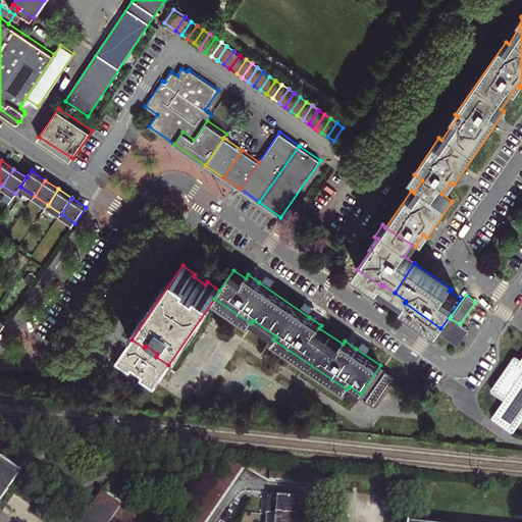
[(454,340),(464,325),(460,323),(460,324),(450,318),(451,316),(450,316),(440,328),(438,331),(458,346),(459,344),(454,340)]
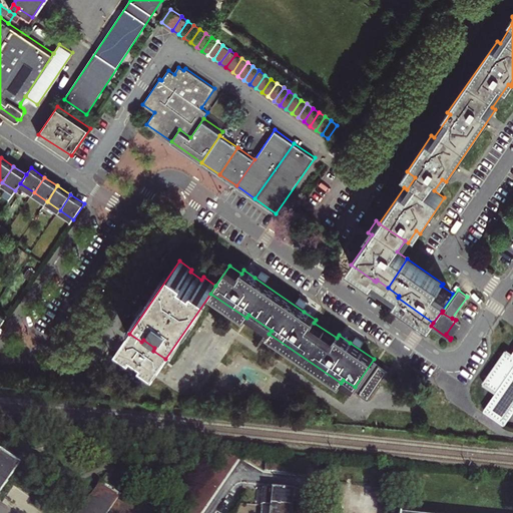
[(461,324),(456,320),(446,334),(451,338),(461,324)]
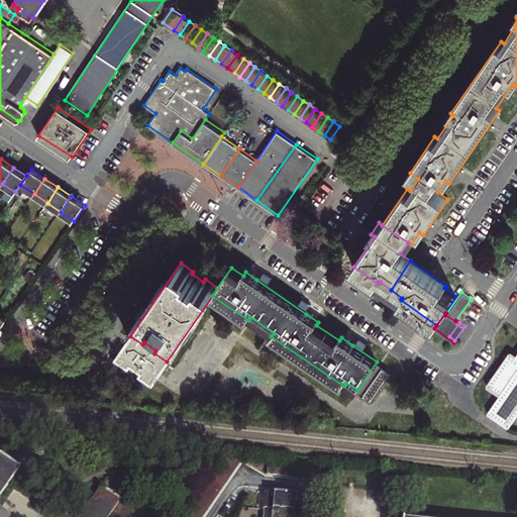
[(516,352),(515,356),(508,352),(485,386),(500,396),(488,413),(507,427),(516,412),(516,352)]
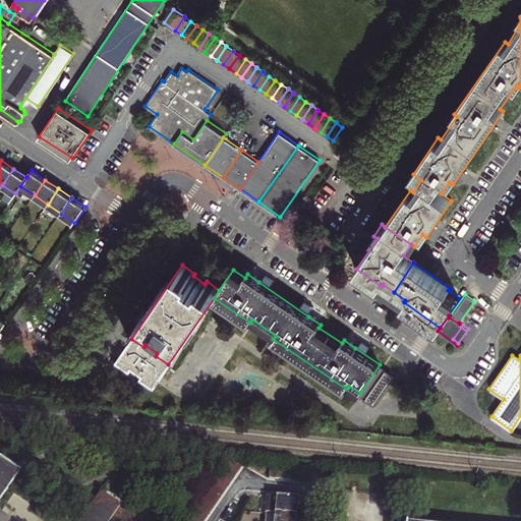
[(360,393),(365,398),(386,368),(380,364),(360,393)]
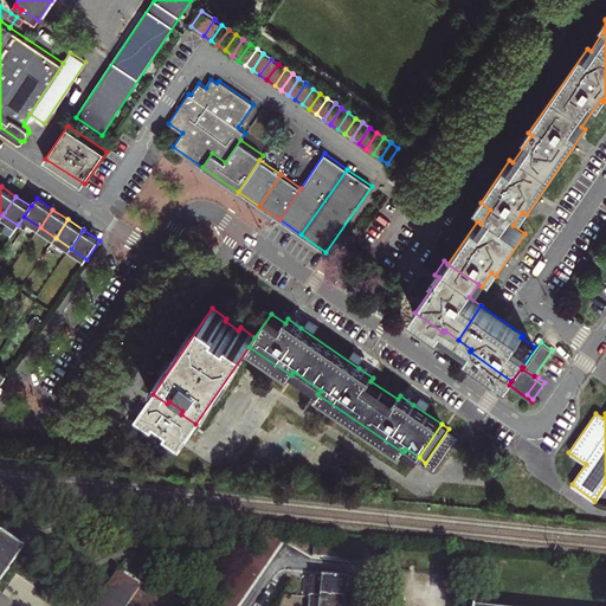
[(449,429),(425,463),(434,469),(458,436),(449,429)]
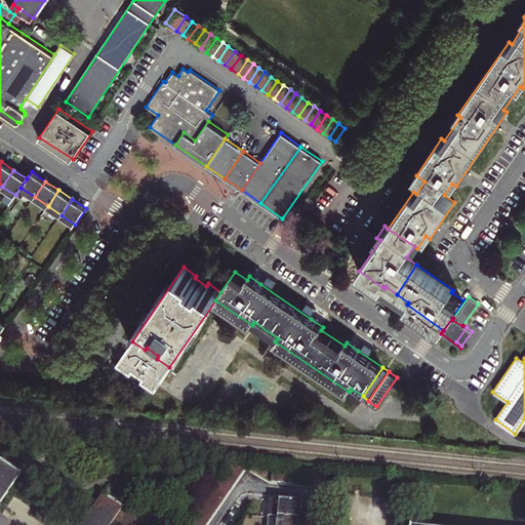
[(243,474),(248,468),(236,458),(231,466),(243,474)]
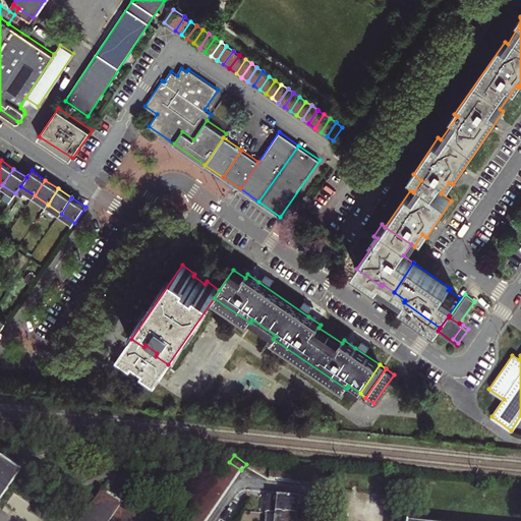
[(0,503),(7,494),(22,471),(16,467),(2,457),(0,458),(0,503)]
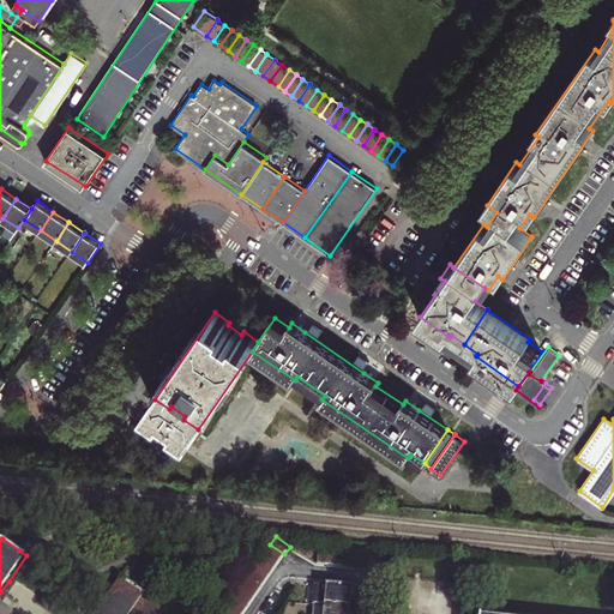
[(284,554),(270,545),(265,552),(280,561),(284,554)]
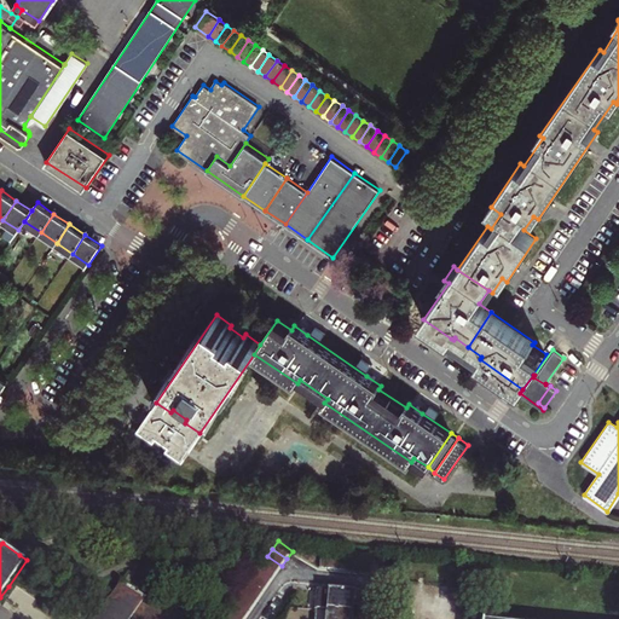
[(320,550),(319,566),(329,567),(330,551),(320,550)]
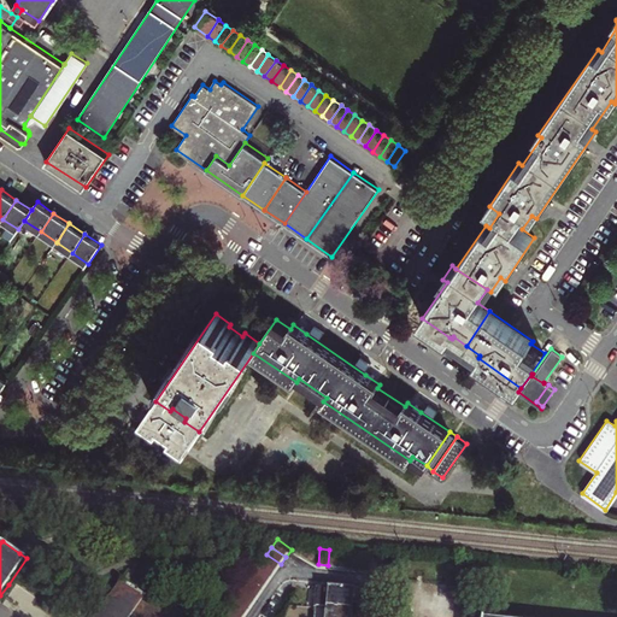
[(336,565),(339,550),(329,550),(328,565),(336,565)]
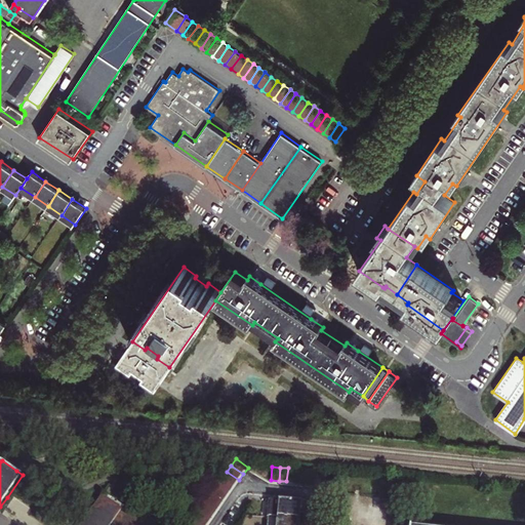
[(293,482),(295,469),(288,468),(286,481),(293,482)]
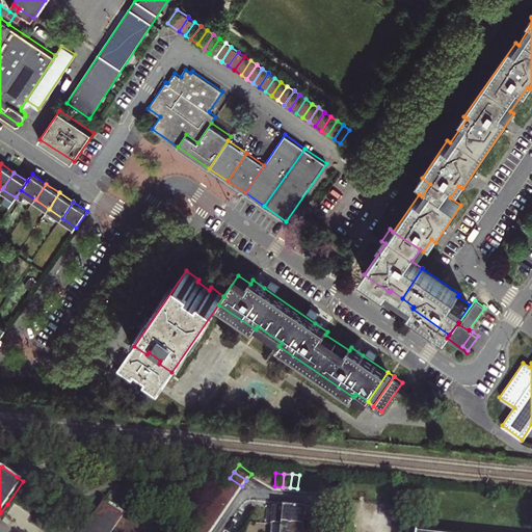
[(306,489),(307,476),(299,475),(297,488),(306,489)]
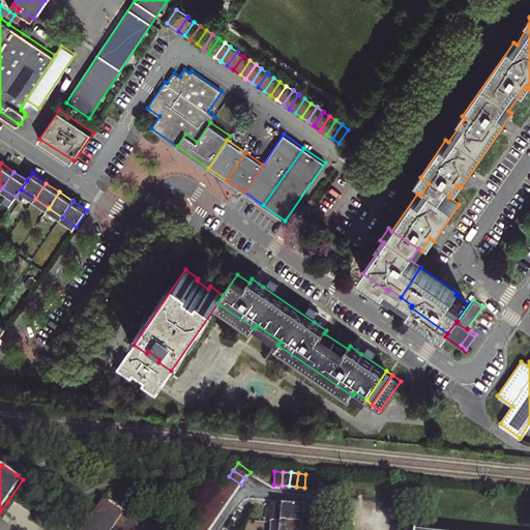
[(314,475),(305,474),(304,488),(312,489),(314,475)]
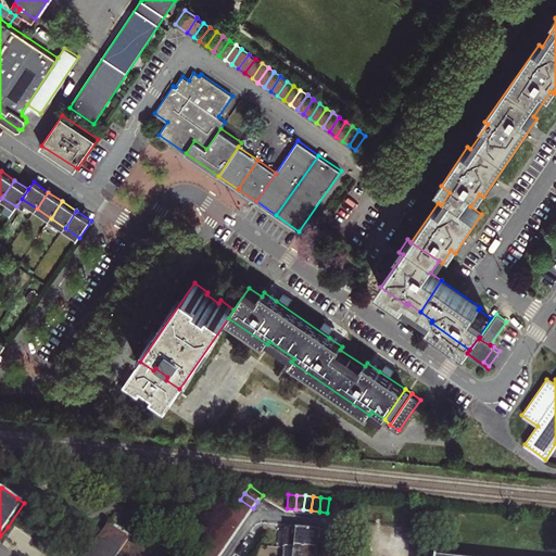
[(335,513),(337,500),(329,498),(327,513),(335,513)]
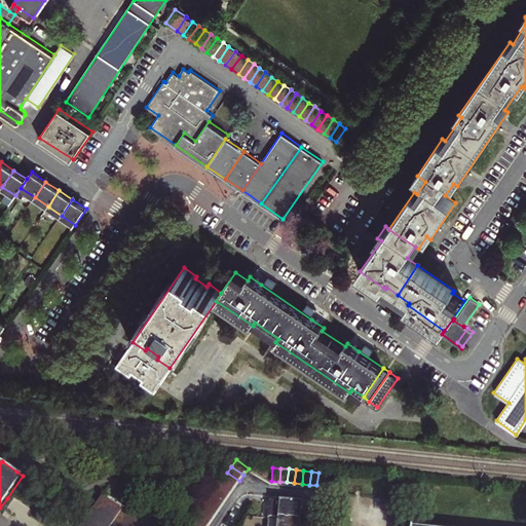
[(234,488),(239,481),(227,473),(223,479),(234,488)]
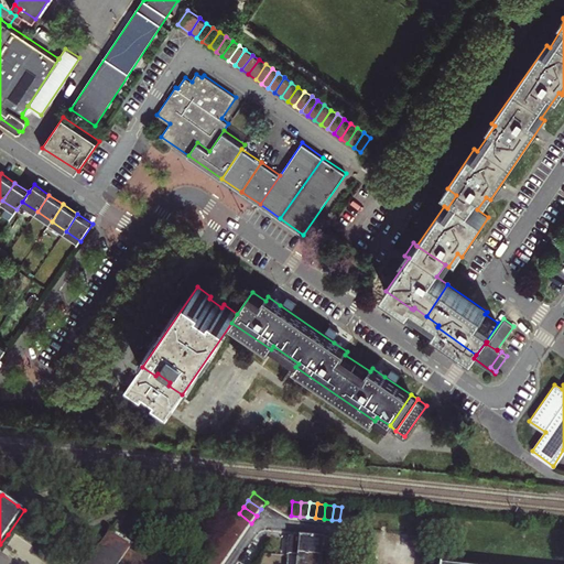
[(251,523),(239,513),(234,521),(247,530),(251,523)]
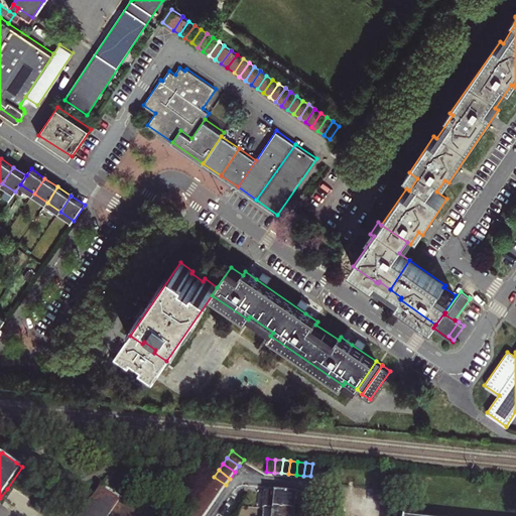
[(214,477),(210,483),(222,491),(226,485),(214,477)]
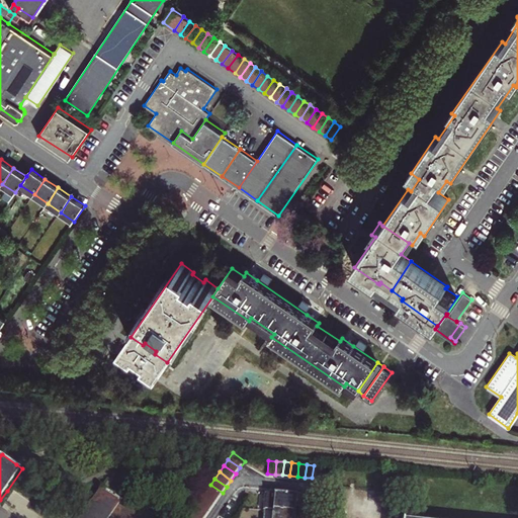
[(223,493),(210,485),(206,490),(219,499),(223,493)]
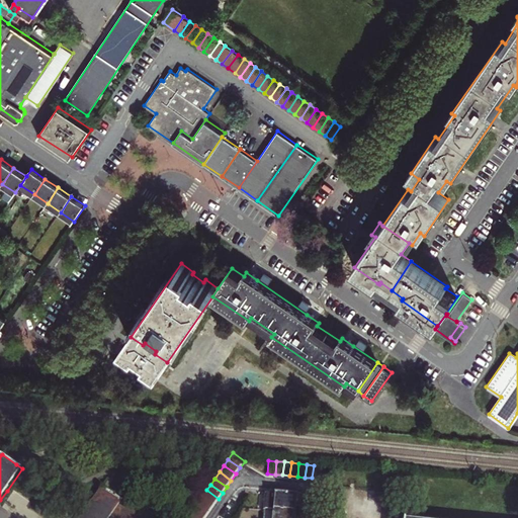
[(111,517),(123,500),(103,486),(81,517),(111,517)]
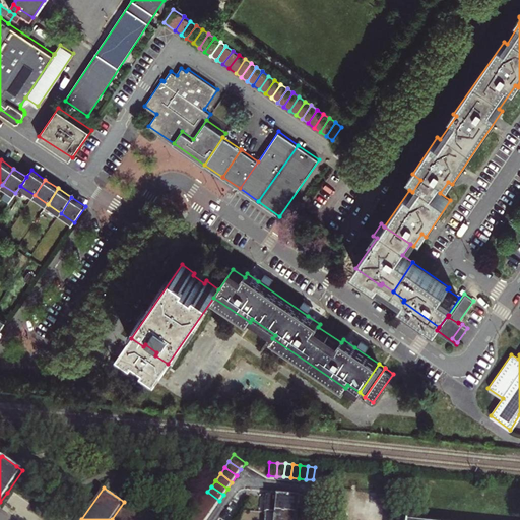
[(215,507),(219,501),(207,492),(203,499),(215,507)]
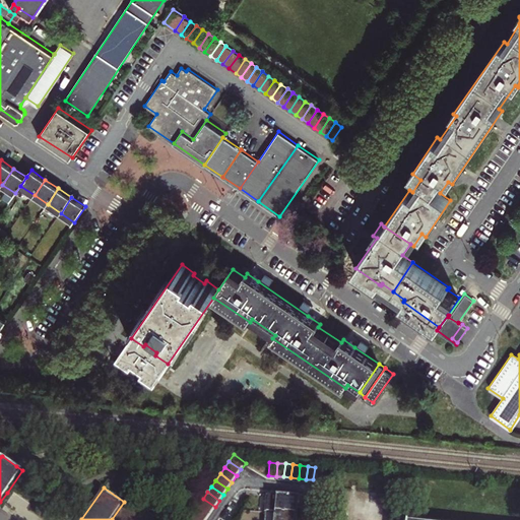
[(269,510),(299,513),(300,497),(271,494),(269,510)]
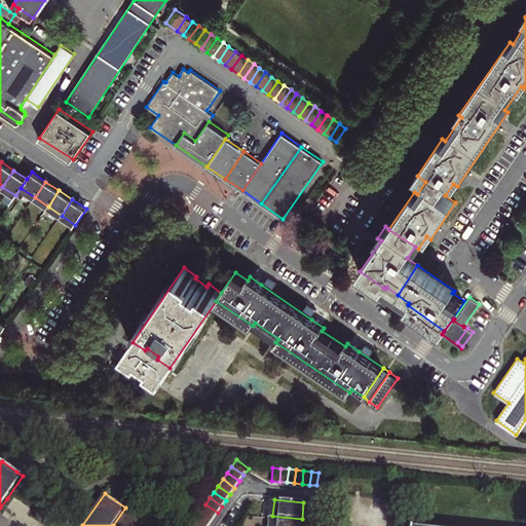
[(218,513),(205,504),(201,510),(214,519),(218,513)]
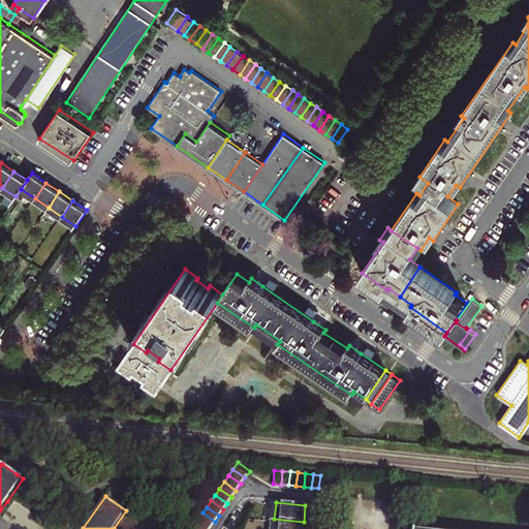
[(203,512),(198,519),(211,527),(215,522),(203,512)]
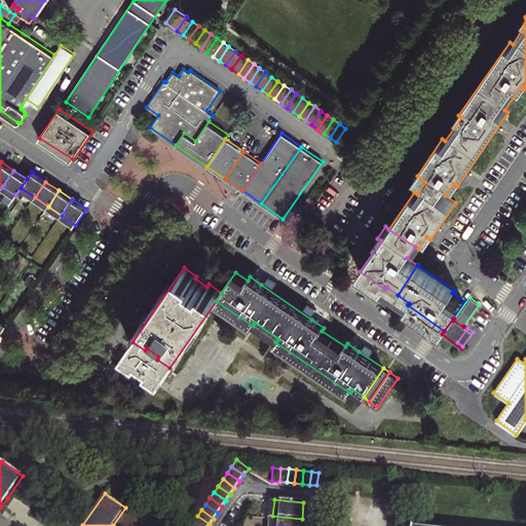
[(208,525),(210,524),(197,516),(193,522),(199,525),(208,525)]
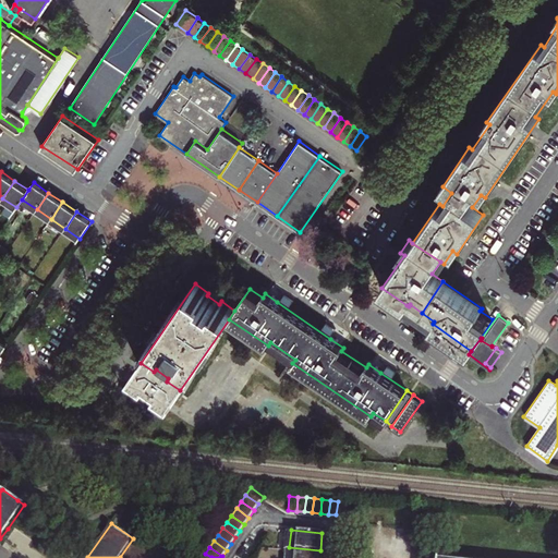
[(288,557),(319,557),(320,550),(289,547),(288,557)]
